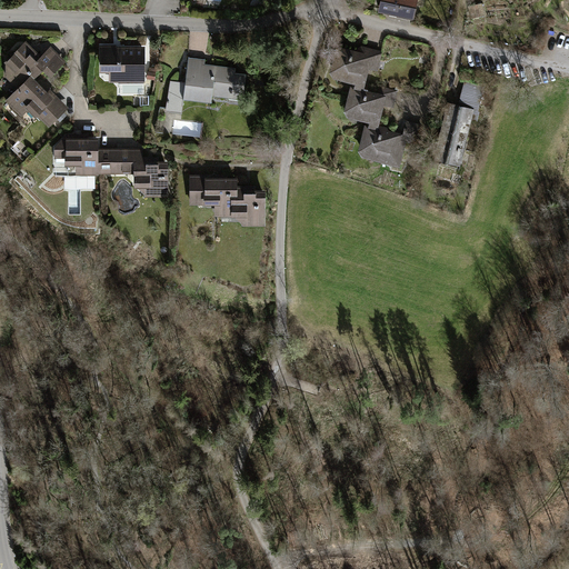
[(417,0),(380,0),(379,11),(413,19),(417,0)]
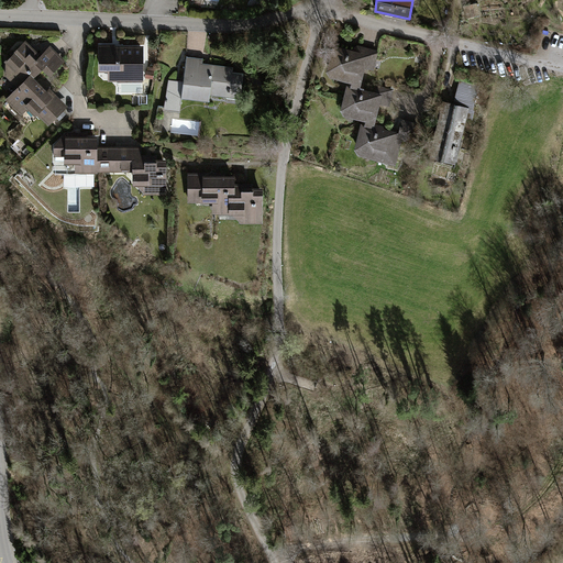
[(477,3),(463,7),(466,19),(479,17),(477,3)]
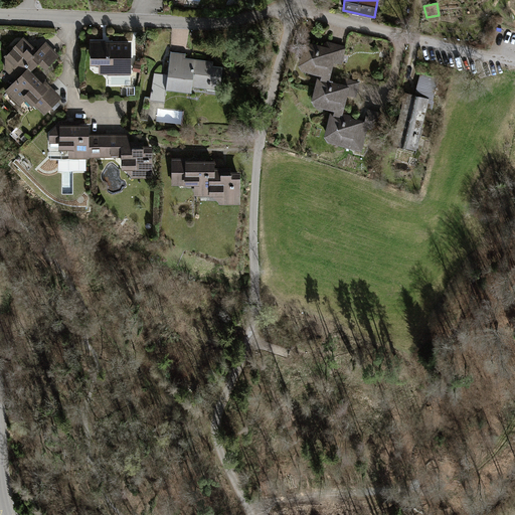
[(37,50),(23,37),(5,57),(4,69),(15,80),(4,92),(19,106),(25,100),(32,107),(33,105),(45,116),(62,97),(49,86),(47,88),(31,71),(38,63),(45,70),(60,56),(46,42),(37,50)]
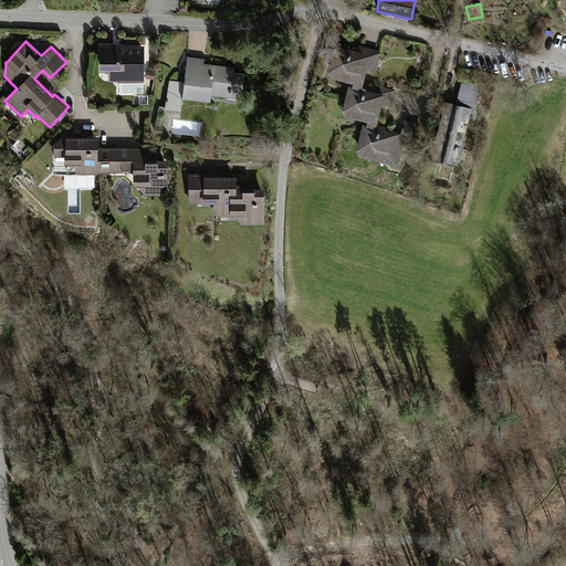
[(144,45),(100,45),(100,72),(108,72),(108,83),(144,82),(144,45)]
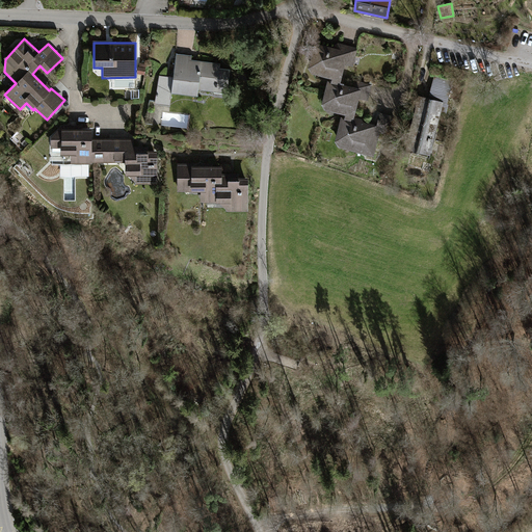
[(333,47),(314,43),(308,68),(312,74),(333,78),(331,81),(328,80),(321,105),(325,110),(346,114),(344,118),(342,117),(335,141),(339,148),(374,156),(381,130),(394,133),(397,117),(380,112),(377,126),(367,123),(368,121),(354,117),(360,99),(369,102),(373,84),(353,78),(351,86),(341,84),(346,63),(353,65),(357,48),(339,43),(333,47)]
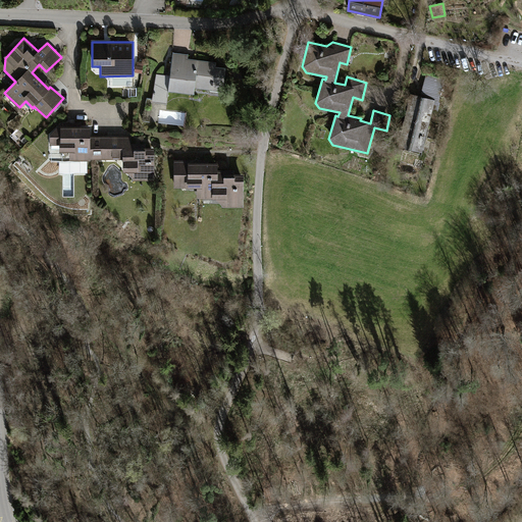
[(188,54),(172,52),(170,75),(157,75),(153,101),(167,103),(168,91),(194,95),(195,89),(223,92),(225,69),(215,68),(215,63),(188,59),(188,54)]
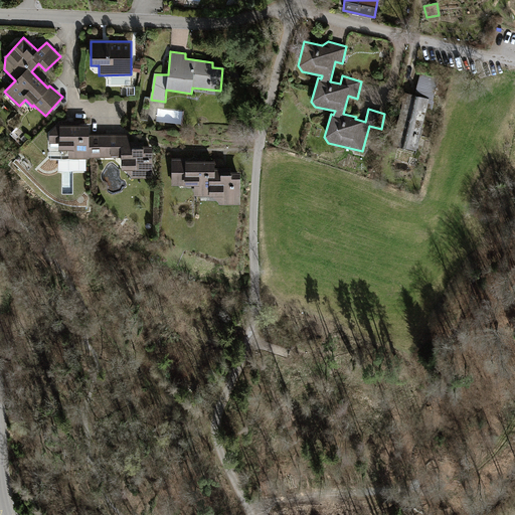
[(439,78),(420,73),(415,95),(434,100),(439,78)]
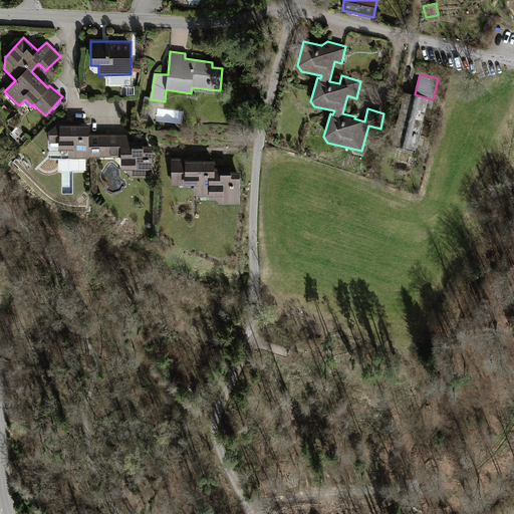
[(415,94),(402,91),(390,144),(418,150),(427,106),(432,108),(434,99),(433,99),(415,94)]
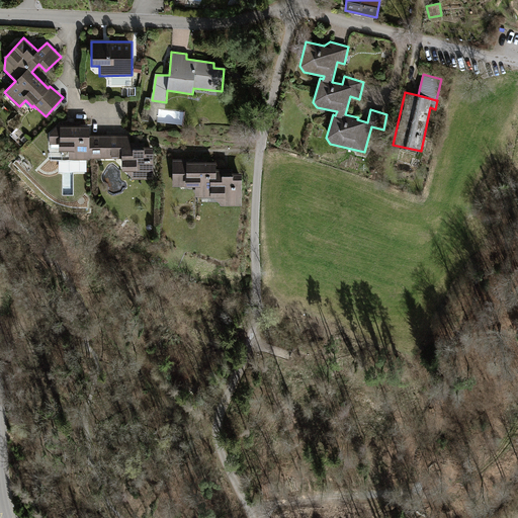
[(80,121),(61,122),(48,134),(48,144),(59,144),(59,150),(69,150),(70,159),(121,158),(122,171),(133,179),(154,179),(153,147),(146,147),(145,142),(130,143),(130,136),(91,137),(89,125),(80,125),(80,121)]
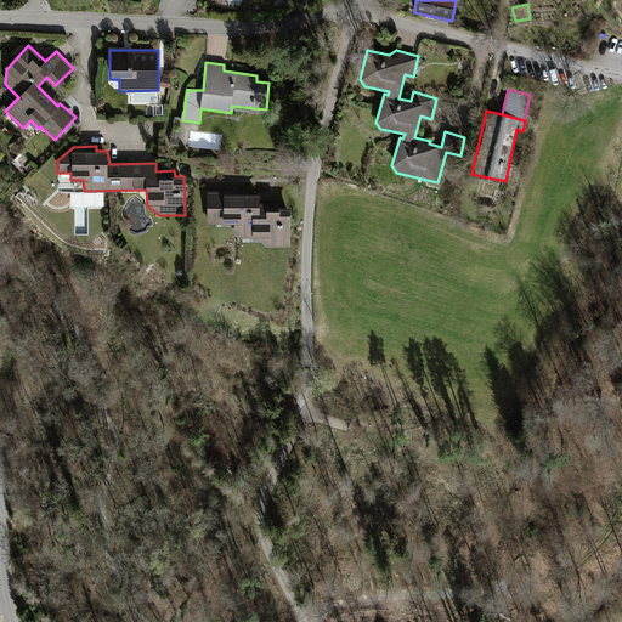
[(225,191),(207,191),(208,225),(235,225),(236,236),(255,237),(265,248),(290,248),(290,207),(280,208),(280,203),(259,203),(259,194),(226,193),(225,191)]
